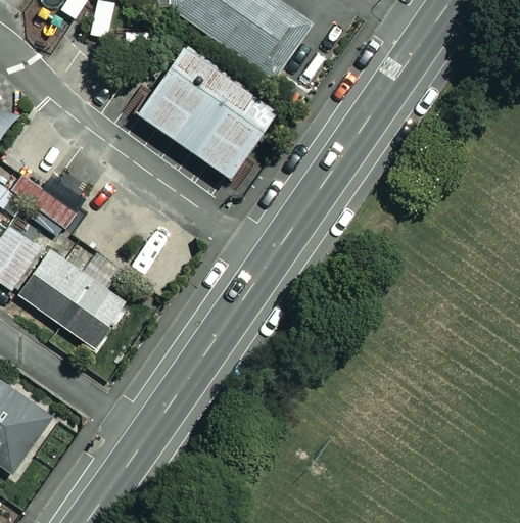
[(87,0),(65,0),(60,9),(75,19),(87,0)]
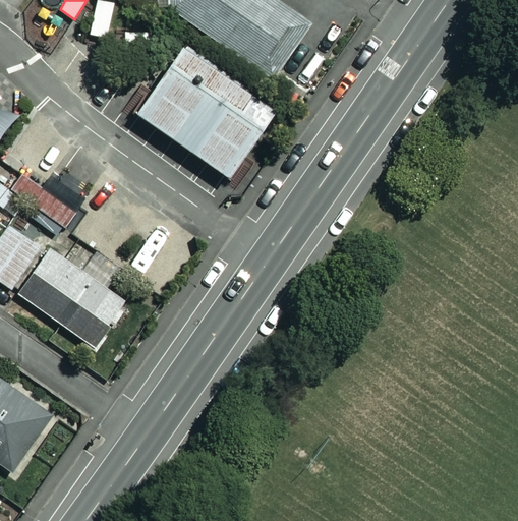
[(115,3),(103,0),(97,0),(90,35),(108,38),(115,3)]
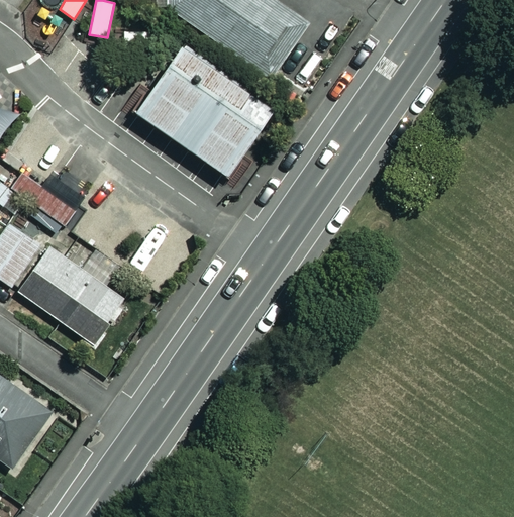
[(169,0),(170,12),(273,78),(309,20),(277,0),(169,0)]
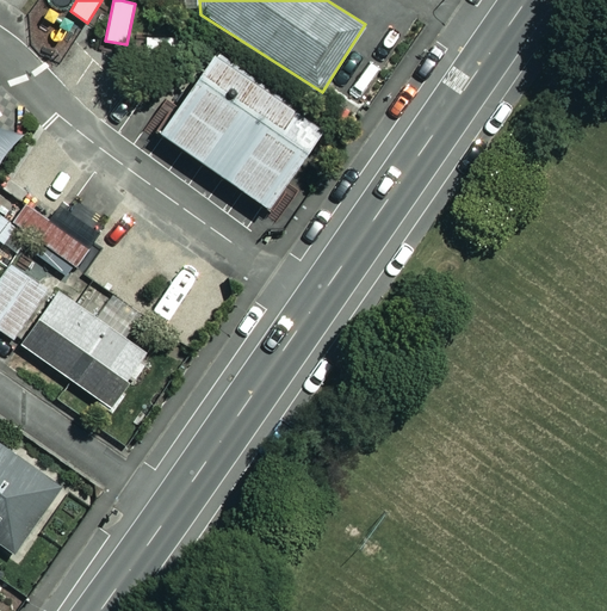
[(323,133),(216,61),(161,142),(268,215),(323,133)]
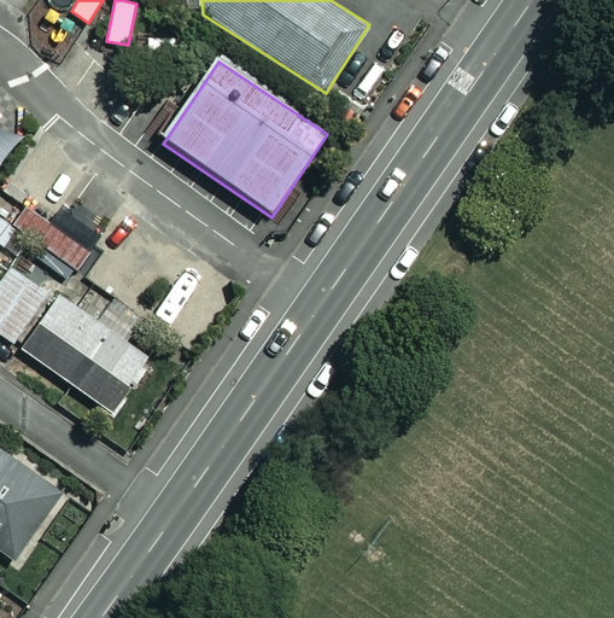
[(3,215),(0,219),(0,240),(46,273),(56,260),(83,279),(98,257),(86,249),(94,235),(58,210),(51,221),(22,200),(9,219),(3,215)]
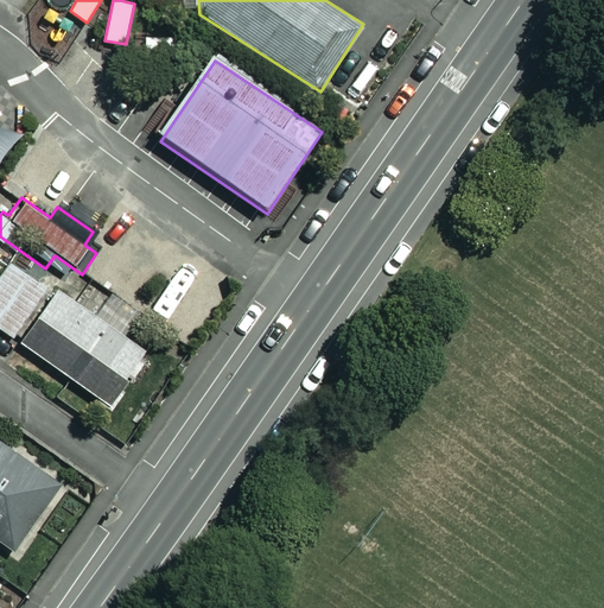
[(145,352),(13,260),(0,279),(0,327),(23,343),(13,359),(46,381),(56,368),(108,405),(145,352)]
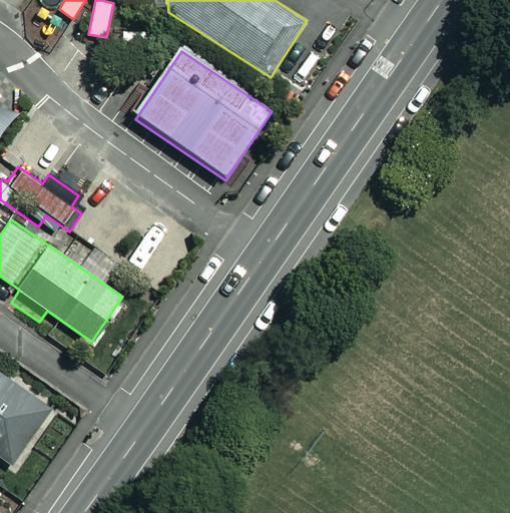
[(0,456),(12,465),(51,408),(0,373),(0,456)]
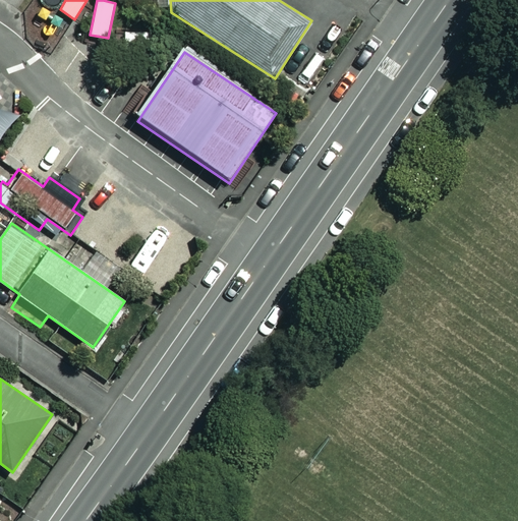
All buildings are outlined.
